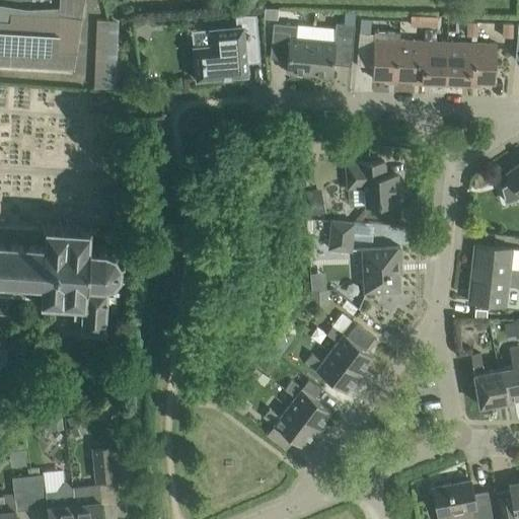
[(0,62),(74,67),(85,0),(60,0),(59,9),(27,10),(27,14),(10,13),(10,21),(0,20),(0,62)]
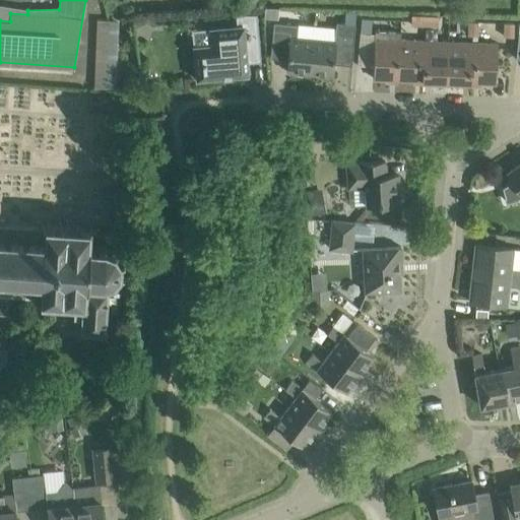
[(265,9),(265,16),(277,17),(278,7),(265,7),(265,9)]
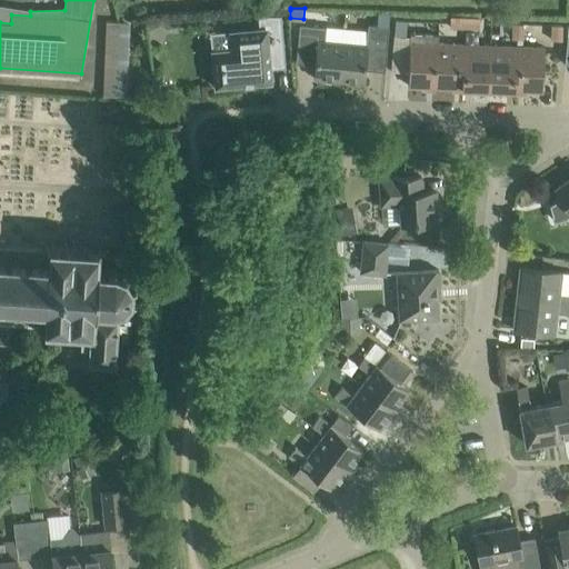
[(343,40),(339,80),(365,82),(366,61),(371,62),(372,50),(387,51),(389,26),(388,26),(389,15),(377,13),(376,25),(368,23),(368,30),(367,42),(343,40)]
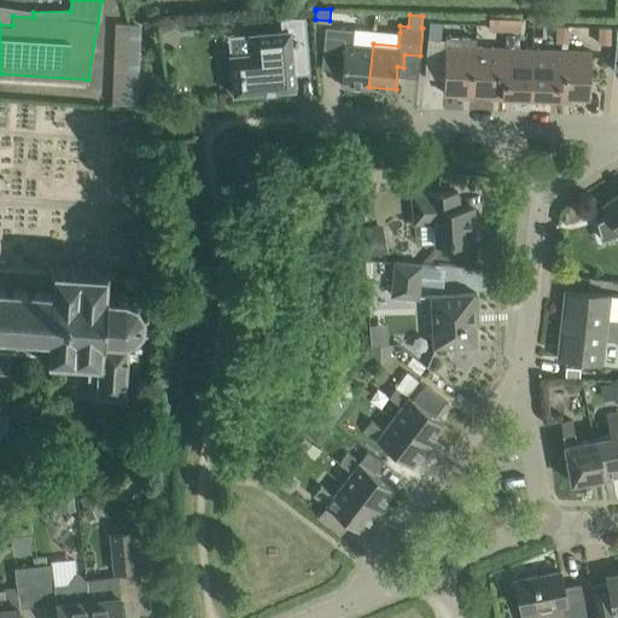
[(295,87),(293,74),(310,73),(305,16),(280,16),(281,30),(250,33),(250,35),(252,52),(232,54),(232,53),(229,54),(231,56),(234,92),(233,92),(233,93),(293,88),(295,88),(295,87)]
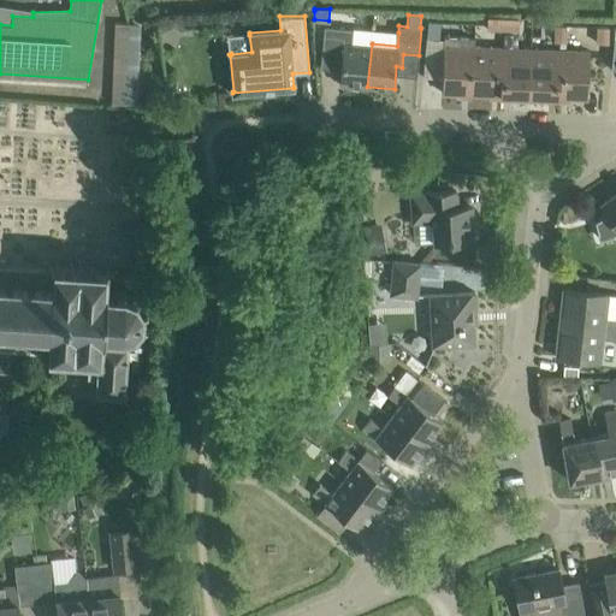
[(502,17),(486,17),(486,30),(502,31),(502,17)]
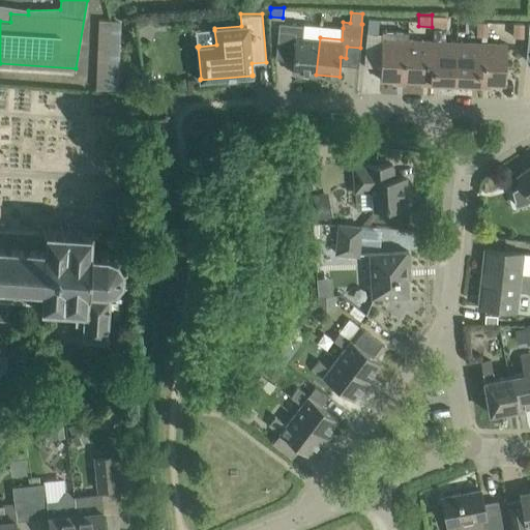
[(445,16),(432,15),(432,27),(445,27),(445,16)]
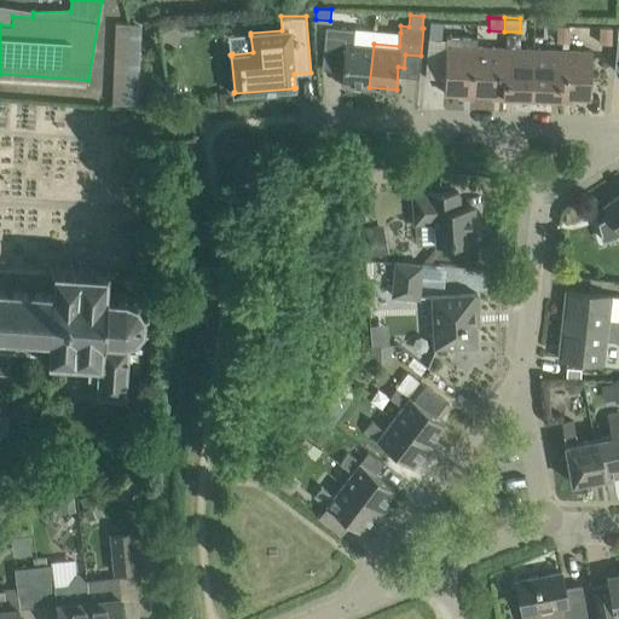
[(138,104),(140,22),(115,21),(113,104),(138,104)]
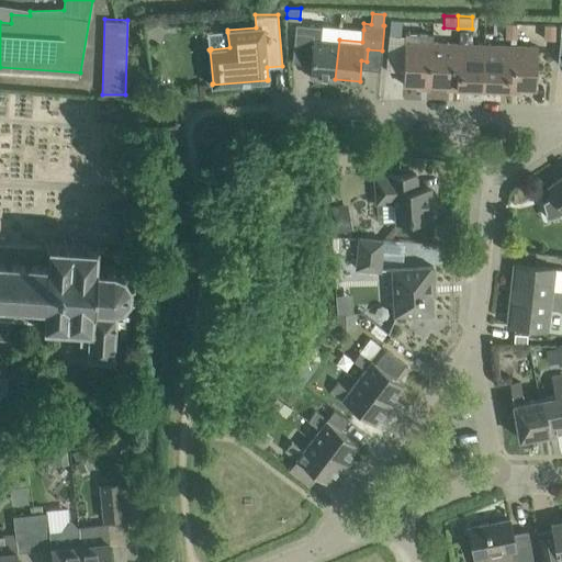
[(389,34),(400,35),(401,21),(390,20),(389,34)]
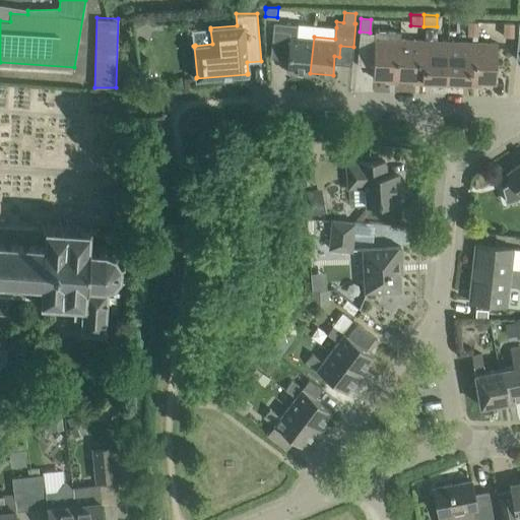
[(274,21),(272,40),(285,41),(284,52),(288,52),(287,71),(310,73),(314,37),(298,35),(299,23),(274,21)]
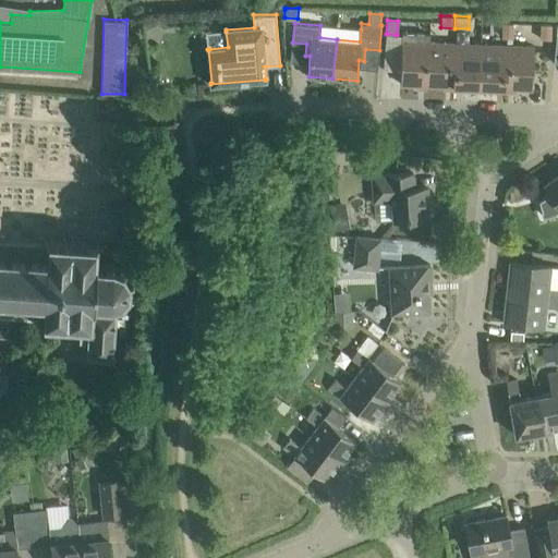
[(501,41),(511,41),(511,38),(512,38),(512,23),(500,23),(500,38),(501,38),(501,41)]
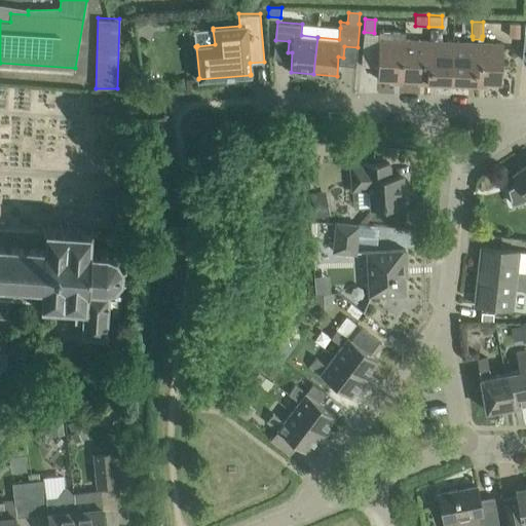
[(509,37),(519,37),(519,23),(509,23),(509,37)]
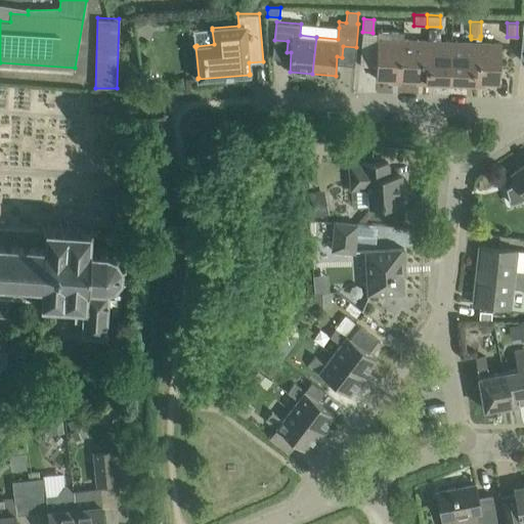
[(376,79),(401,79),(403,40),(403,32),(378,31),(376,79)]
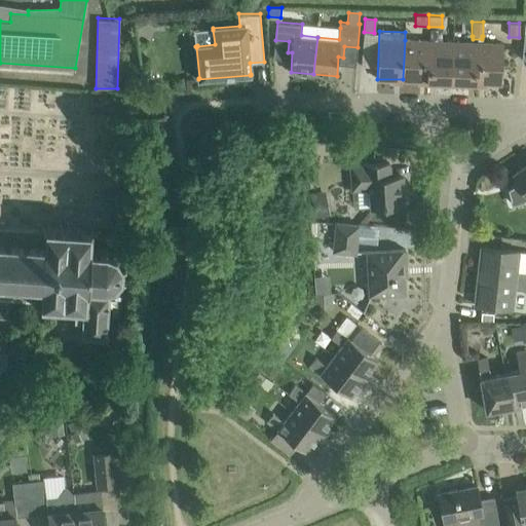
[(403,79),(427,80),(428,41),(405,40),(403,79)]
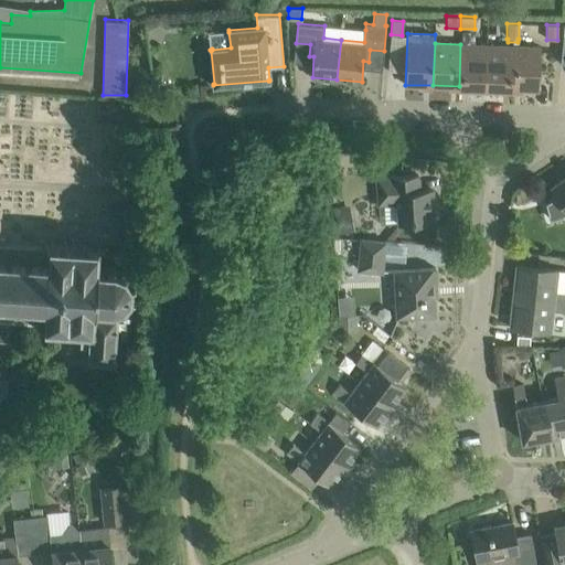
[(459,86),(486,87),(488,45),(460,44),(459,86)]
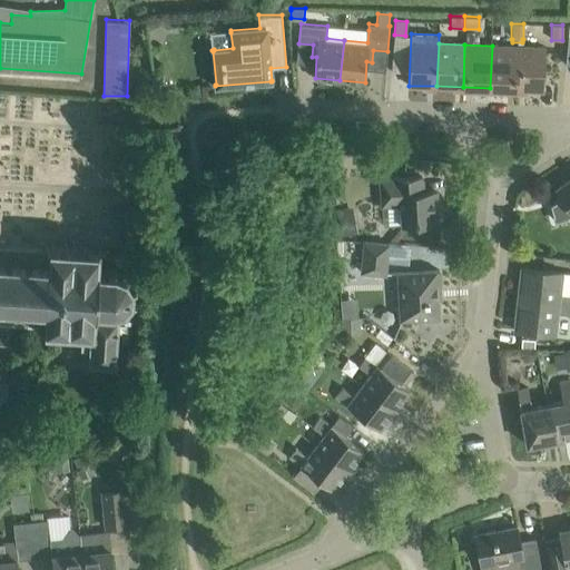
[(490,88),(517,89),(519,47),(492,46),(490,88)]
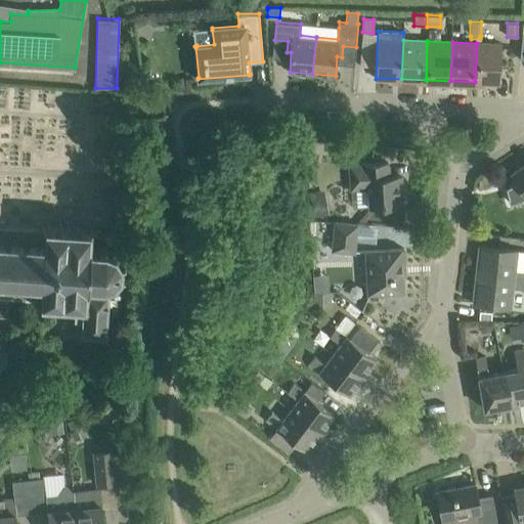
[(375,43),(364,44),(364,61),(376,60),(375,43)]
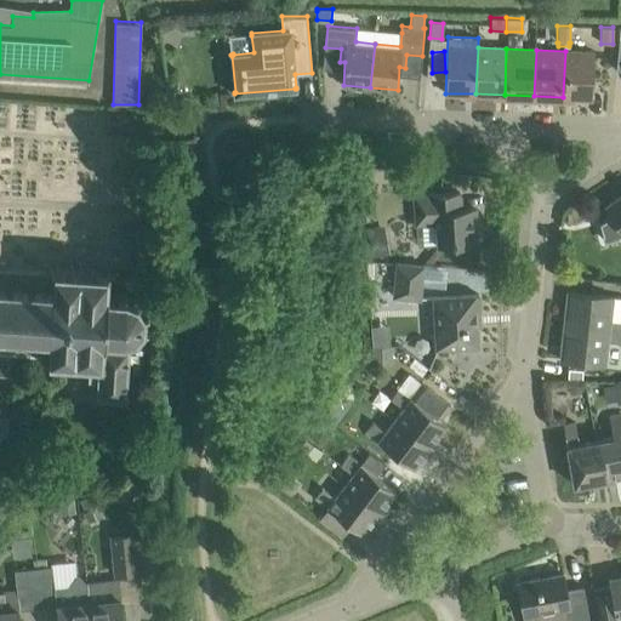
[(565,51),(563,97),(593,98),(594,51),(565,51)]
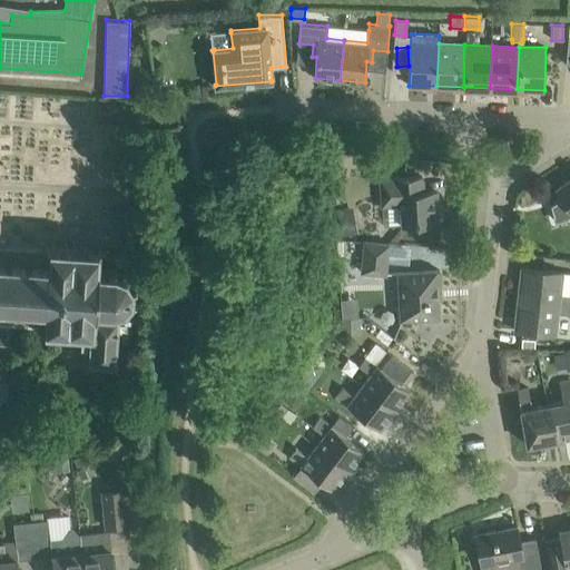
[(381,178),(382,200),(382,205),(401,204),(402,224),(415,223),(438,222),(435,190),(423,192),(422,176),(381,178)]
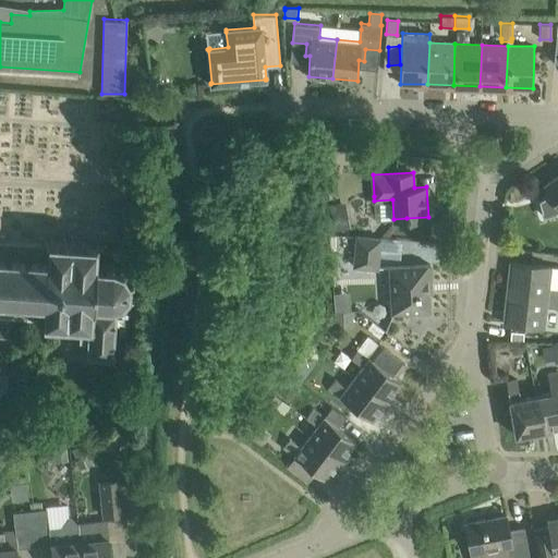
[(557,174),(544,184),(550,193),(540,201),(544,216),(557,211),(557,174)]
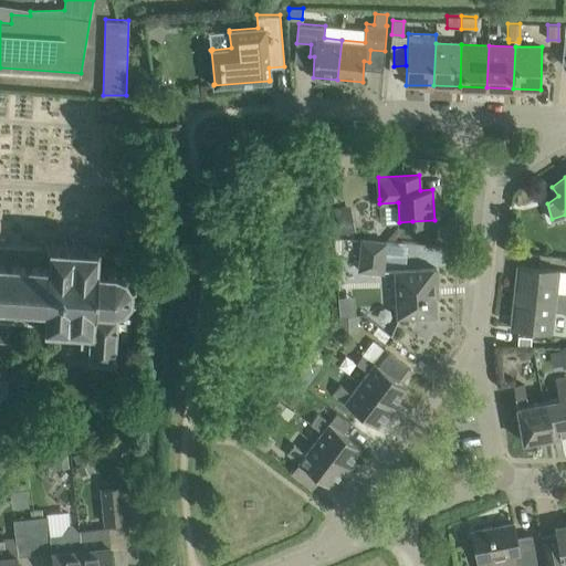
[(334,209),(338,236),(354,232),(349,206),(334,209)]
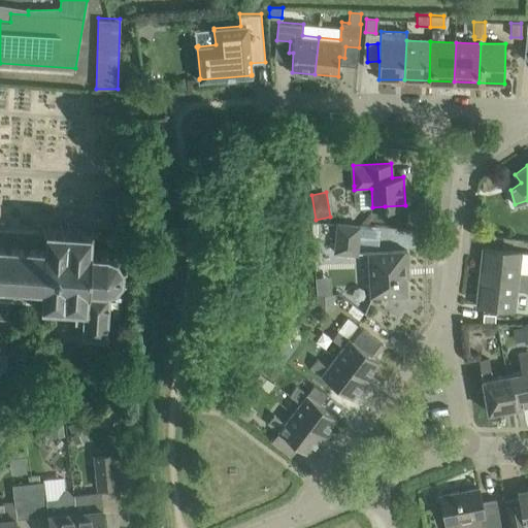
[(62,304),(61,308),(64,308),(65,304),(77,305),(75,322),(84,323),(83,336),(107,337),(110,293),(105,292),(106,288),(113,286),(117,289),(119,288),(117,284),(122,277),(125,278),(126,276),(123,274),(123,267),(127,266),(126,263),(122,264),(118,257),(121,254),(119,252),(116,255),(108,252),(108,248),(105,248),(105,252),(91,251),(92,248),(90,248),(91,232),(94,230),(92,227),(90,230),(70,228),(70,225),(67,224),(67,228),(50,227),(51,223),(47,223),(46,227),(42,226),(42,229),(0,227),(0,315),(7,316),(8,298),(37,300),(37,303),(41,303),(41,307),(44,307),(44,303),(62,304)]
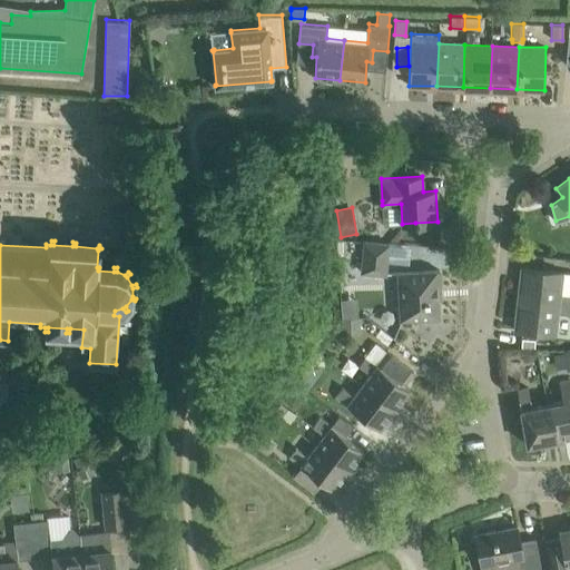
[(359,274),(385,276),(387,244),(361,241),(359,274)]
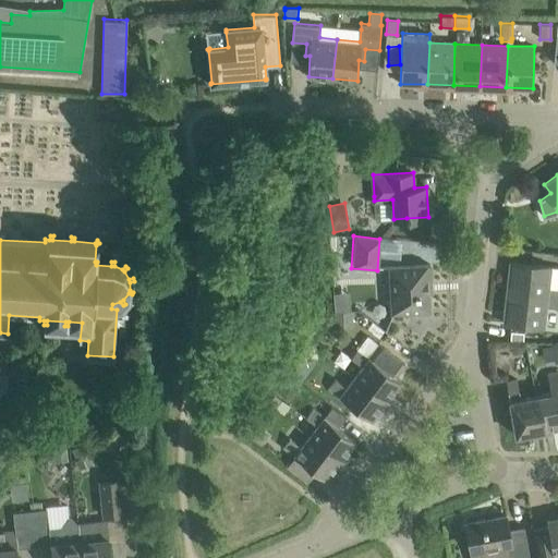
[(511,262),(508,292),(557,298),(557,266),(550,266),(511,262)]
